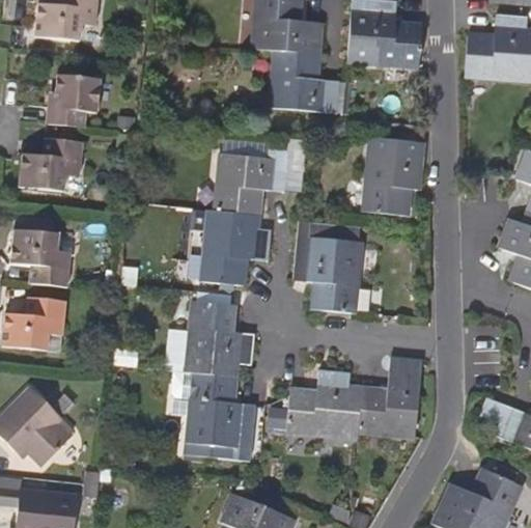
[(64,0),(64,4),(58,4),(38,2),(34,33),(79,38),(81,22),(94,23),(96,0),(64,0)]
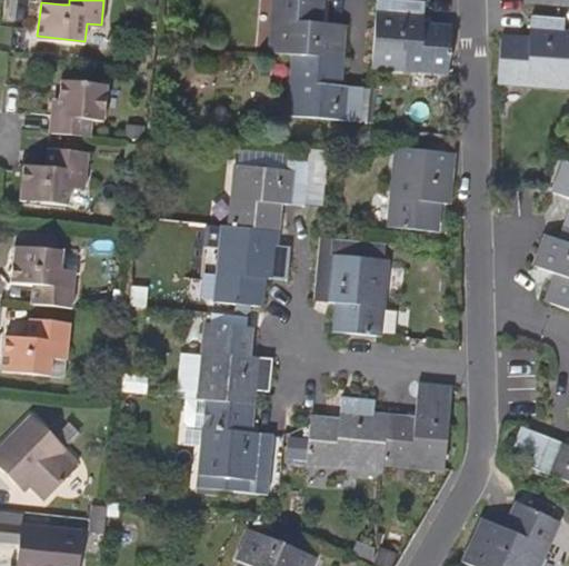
[(275,0),(271,50),(292,51),(339,57),(342,23),(318,21),(320,0),(275,0)]
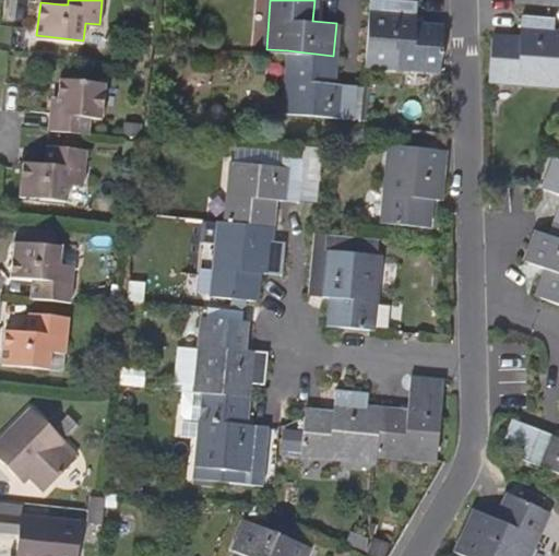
[(438,68),(442,26),(416,24),(418,1),(406,0),(369,0),(366,62),(438,68)]
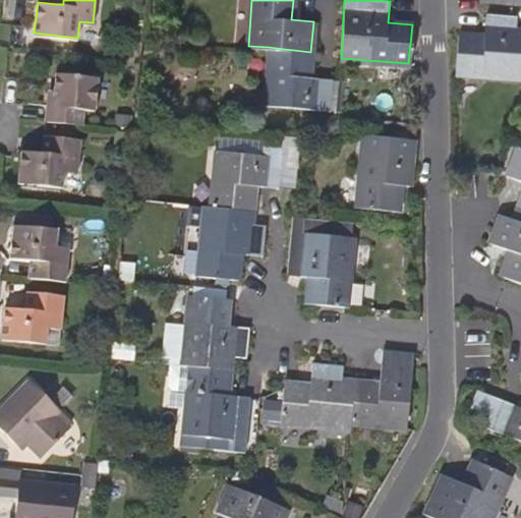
[(516,14),(484,12),(484,15),(482,35),(458,33),(455,74),(520,78),(520,31),(515,31),(516,14)]
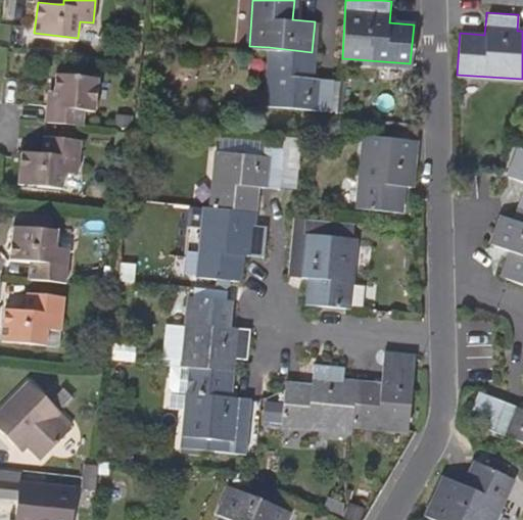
[(310,78),(312,52),(269,47),(266,103),(329,108),(331,79),(310,78)]
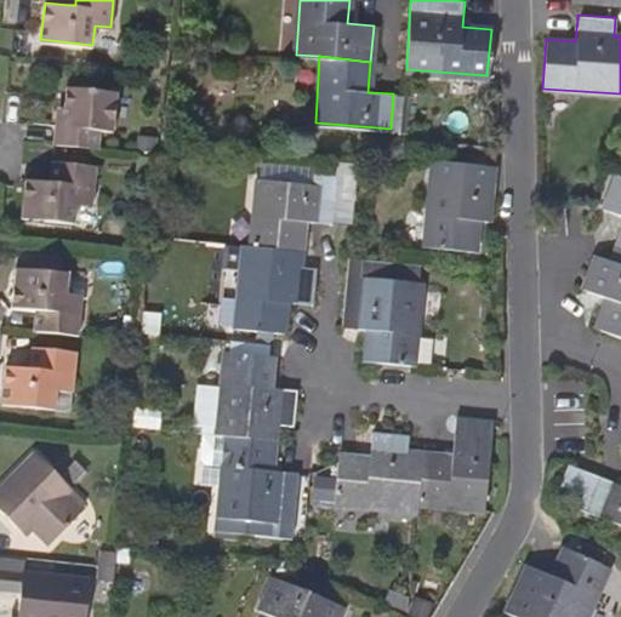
[(56,119),(53,141),(97,146),(100,126),(113,129),(118,89),(67,84),(62,119),(56,119)]
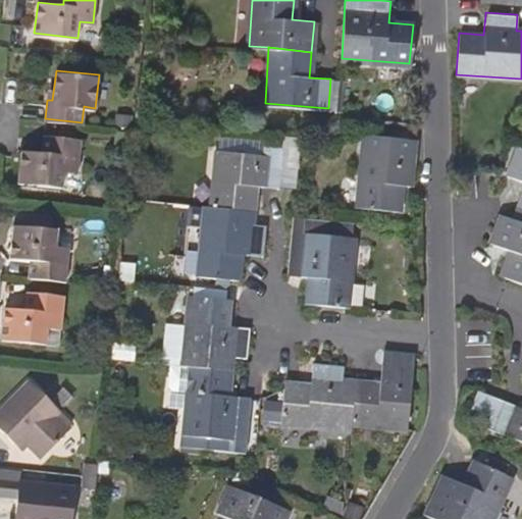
[(46,152),(41,151),(22,149),(18,180),(61,186),(64,168),(76,169),(80,137),(49,134),(46,152)]
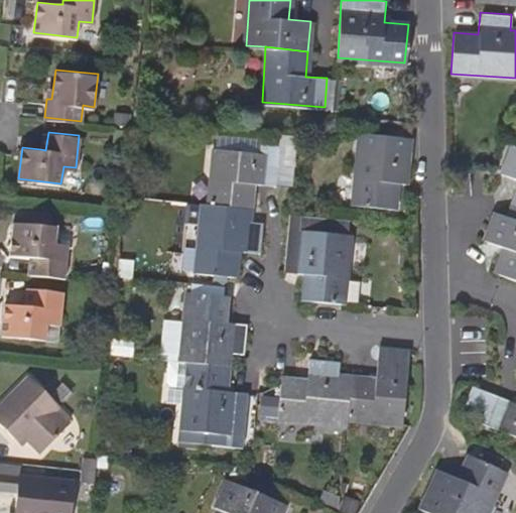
[(364,133),(357,204),(399,208),(401,182),(408,182),(412,139),(364,133)]
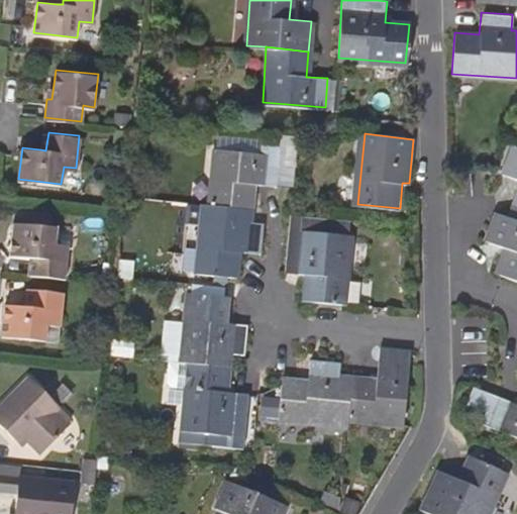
[(516,179),(516,202),(516,206),(516,147),(507,175),(516,179)]
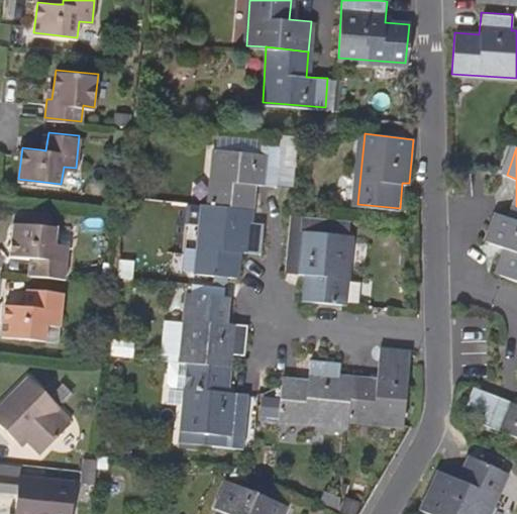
[(214,149),(208,205),(247,210),(250,183),(272,186),(274,157),(214,149)]
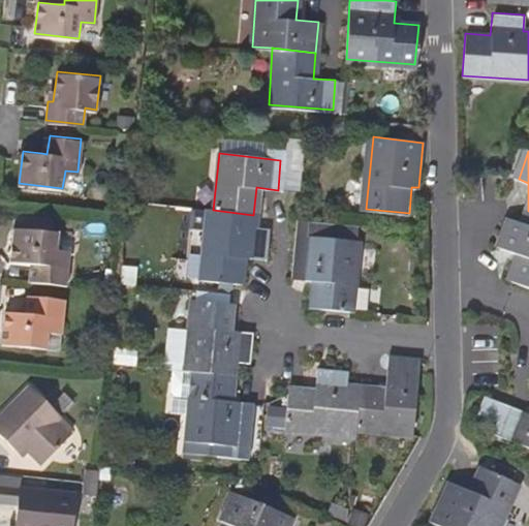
[(252,226),(253,215),(213,210),(205,209),(199,279),(241,283),(243,258),(265,260),(268,228),(252,226)]
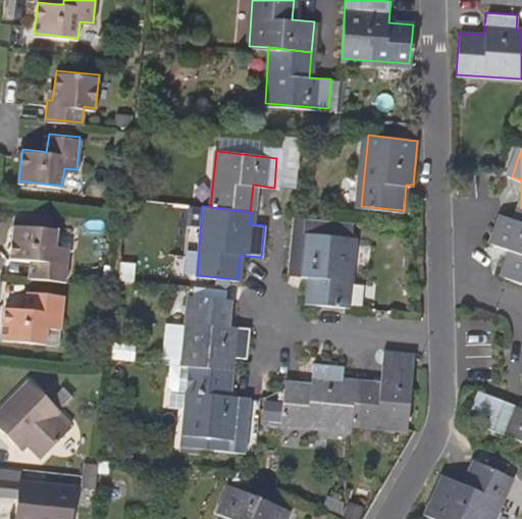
[(521,282),(521,208),(516,220),(503,214),(490,244),(510,252),(502,274),(521,282)]
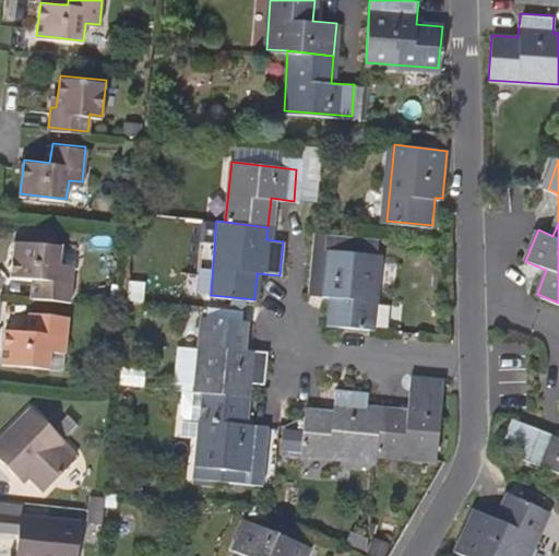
[(11,273),(33,276),(38,278),(37,296),(70,299),(73,264),(59,262),(61,245),(15,239),(11,273)]
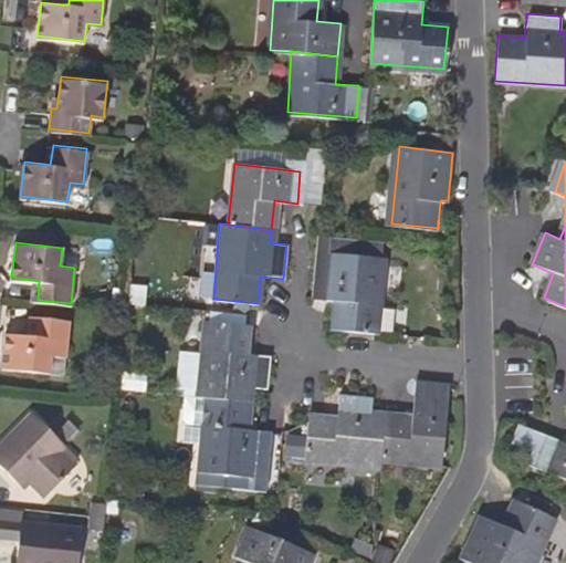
[(335,301),(332,329),(377,333),(384,258),(317,250),(312,298),(335,301)]
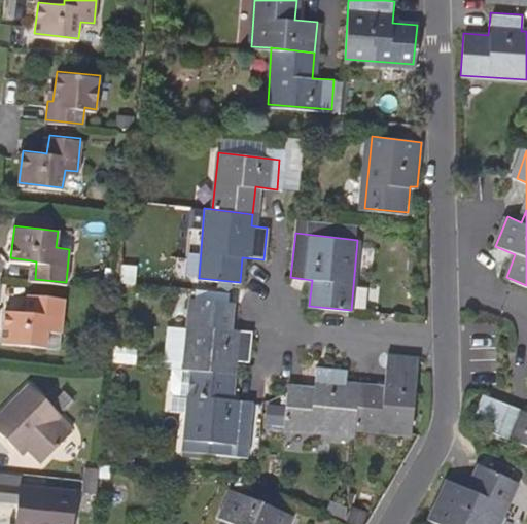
[(31,260),(28,278),(35,279),(36,262),(31,260)]
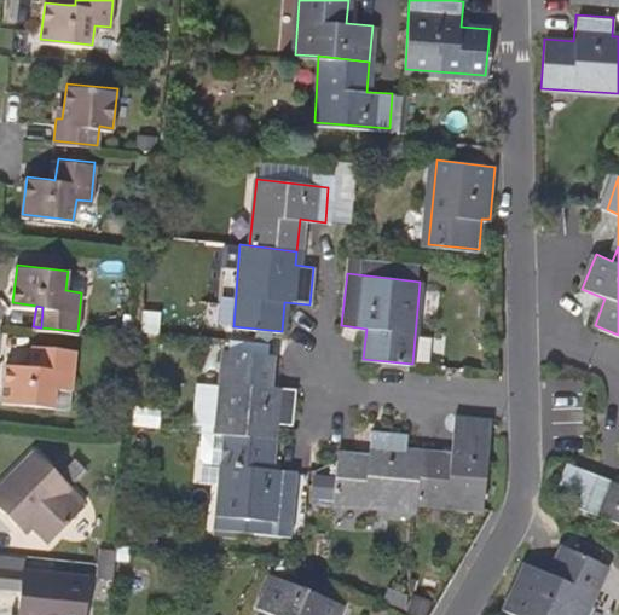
[(36,366),(30,365),(6,363),(1,400),(69,408),(75,349),(38,344),(36,366)]
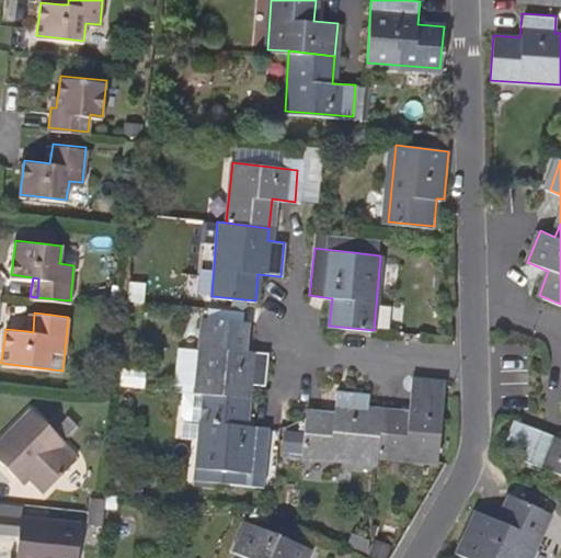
[(203,318),(195,394),(205,395),(247,399),(248,385),(263,387),(266,353),(243,350),(247,323),(203,318)]
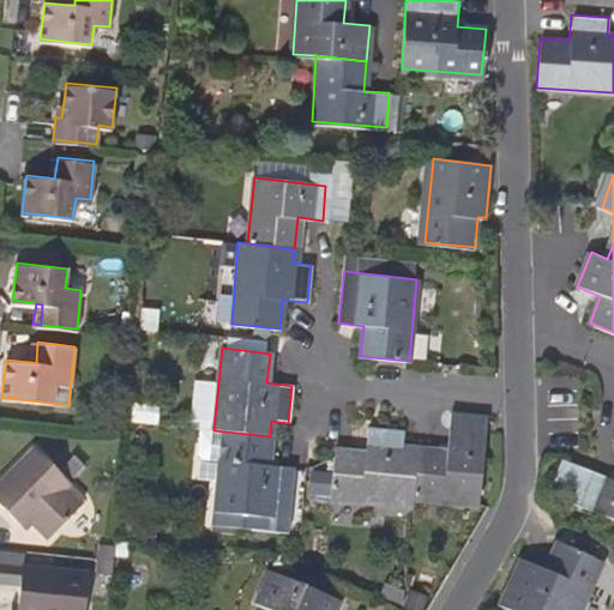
[(479,505),(487,417),(451,414),(447,451),(416,447),(413,497),(479,505)]
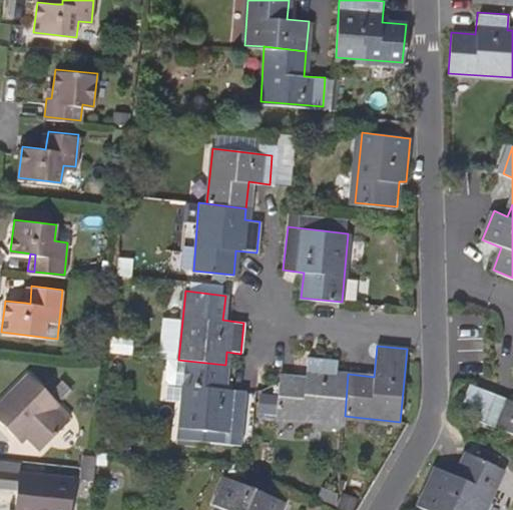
[(276,414),(344,421),(345,416),(348,374),(336,373),(337,359),(307,356),(305,377),(281,374),(276,414)]
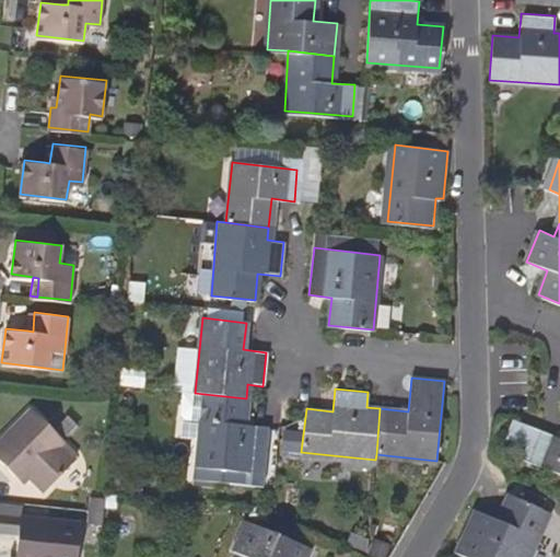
[(184,419),(201,420),(205,394),(195,393),(183,392),(181,415),(184,419)]
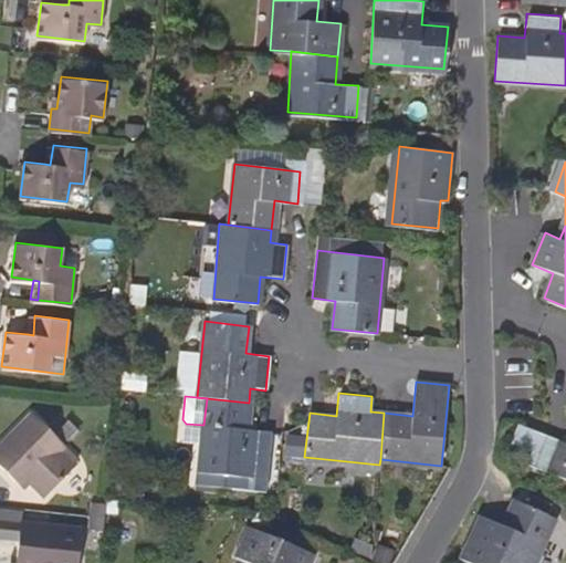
[(245,428),(249,403),(207,398),(203,425),(199,472),(265,480),(270,431),(245,428)]
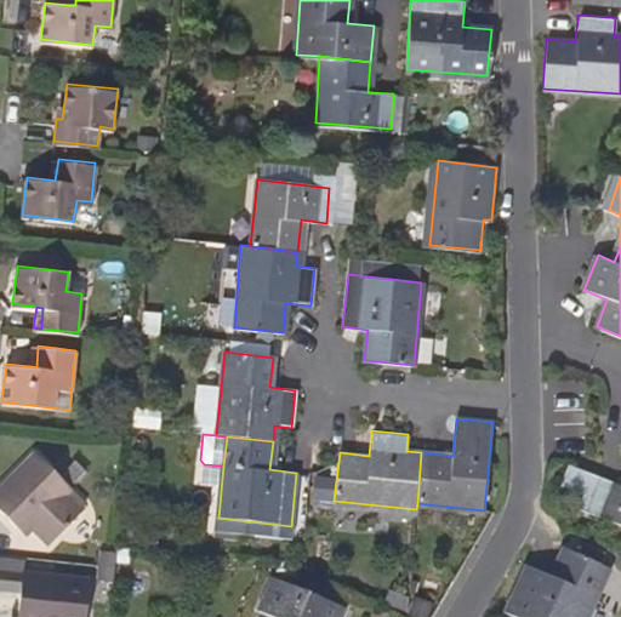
[(26,516),(34,526),(50,542),(85,508),(69,492),(74,486),(38,449),(0,484),(0,504),(18,523),(26,516)]
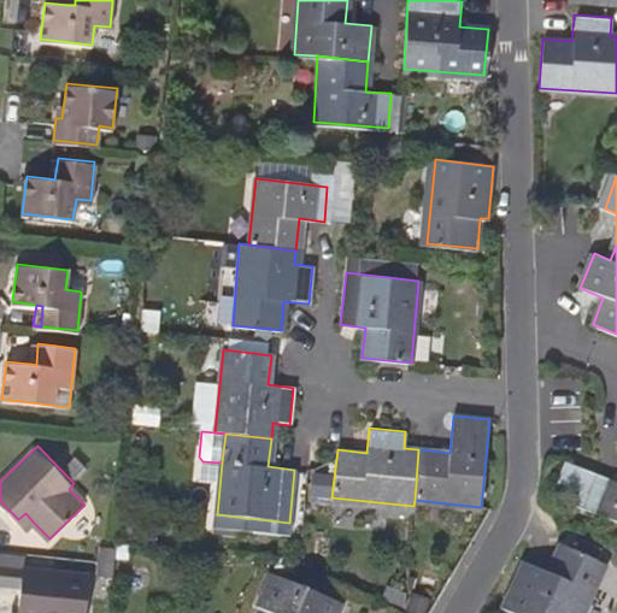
[(616,520),(616,481),(597,473),(583,507),(616,520)]
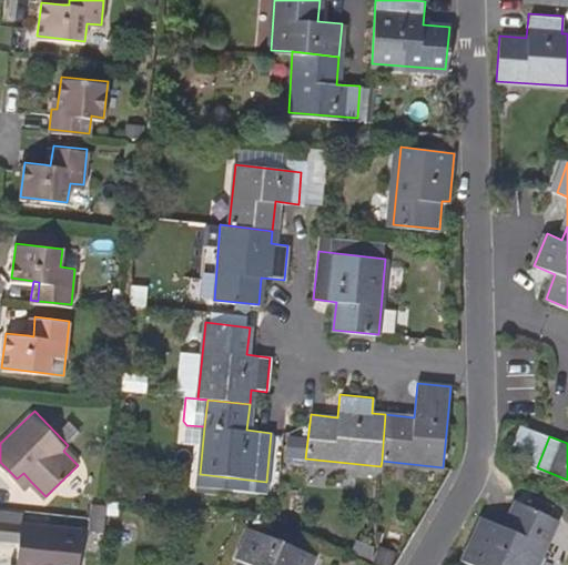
[(23,487),(31,482),(23,473),(17,478),(23,487)]
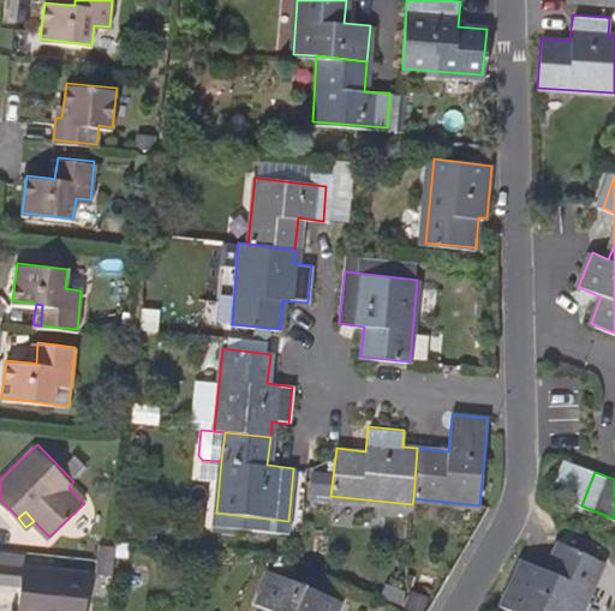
[(523,561),(501,606),(511,610),(577,610),(601,562),(559,541),(545,570),(523,561)]
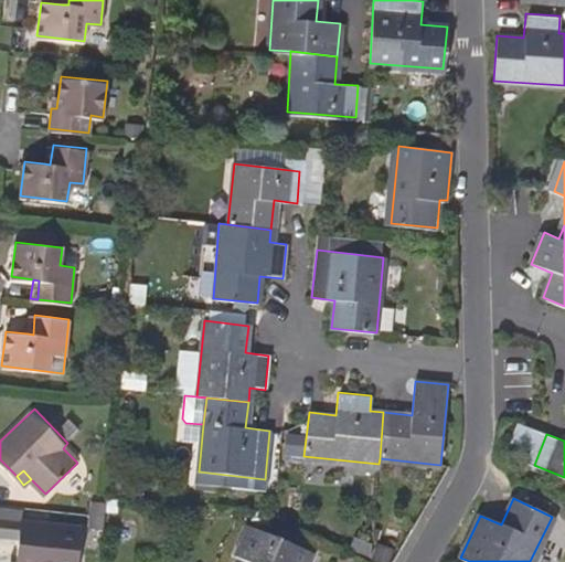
[(92,500),(91,515),(104,515),(106,501),(92,500)]
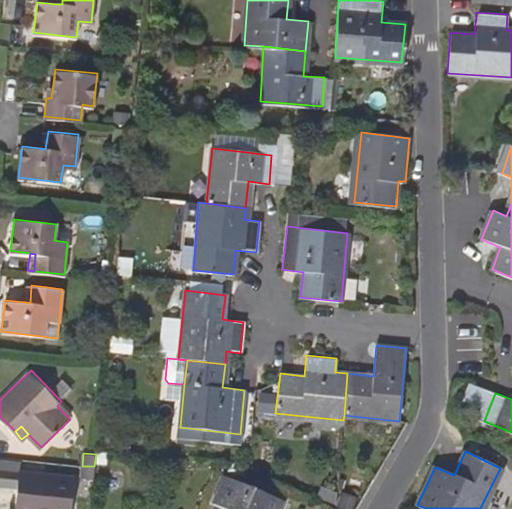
[(81,478),(93,479),(94,466),(82,466),(81,478)]
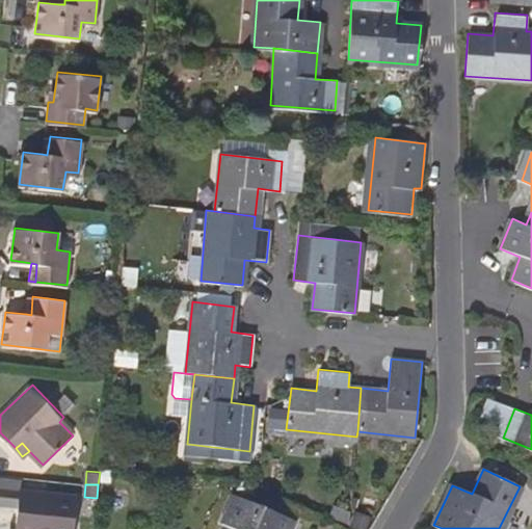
[(16,528),(72,528),(76,496),(20,490),(0,487),(0,505),(18,507),(17,524),(16,528)]
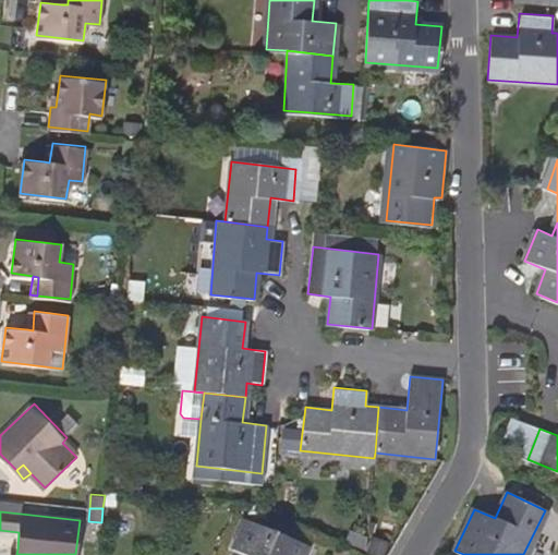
[(250,554),(302,554),(307,543),(244,517),(232,546),(250,554)]
